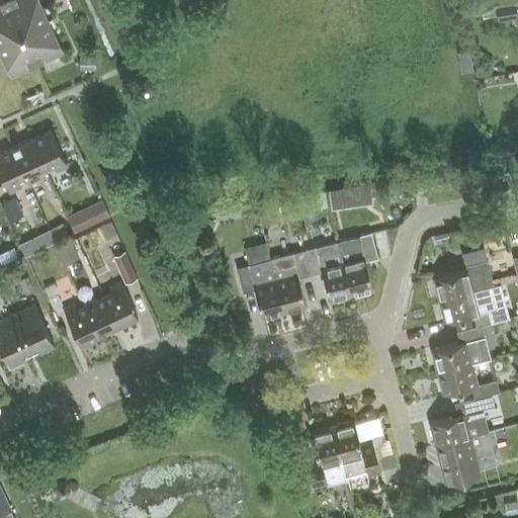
[(0,0),(0,52),(11,77),(63,53),(38,0),(0,0)]
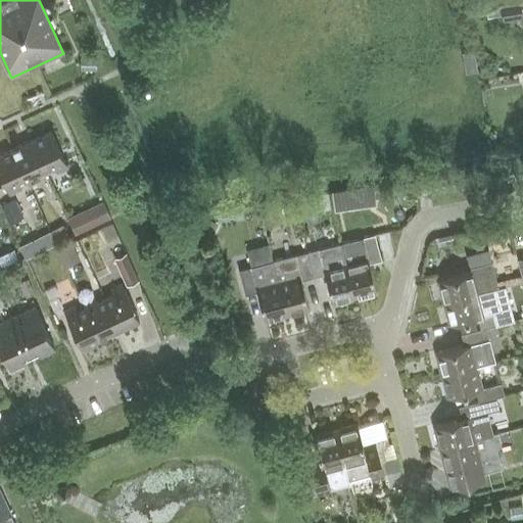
[(518,0),(516,0),(486,6),(487,16),(502,13),(503,21),(522,17),(518,0)]
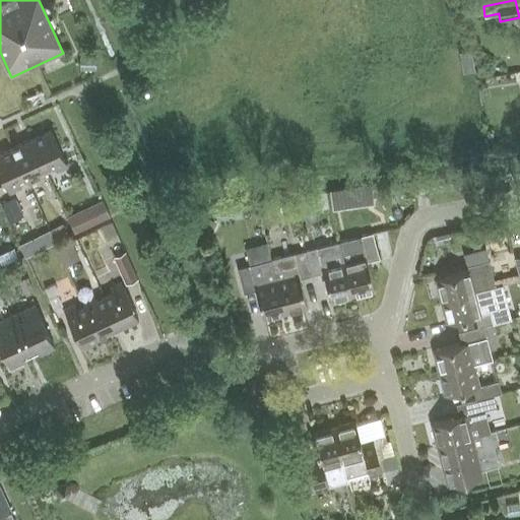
[(463,73),(474,71),(470,50),(459,52),(459,54),(463,73)]
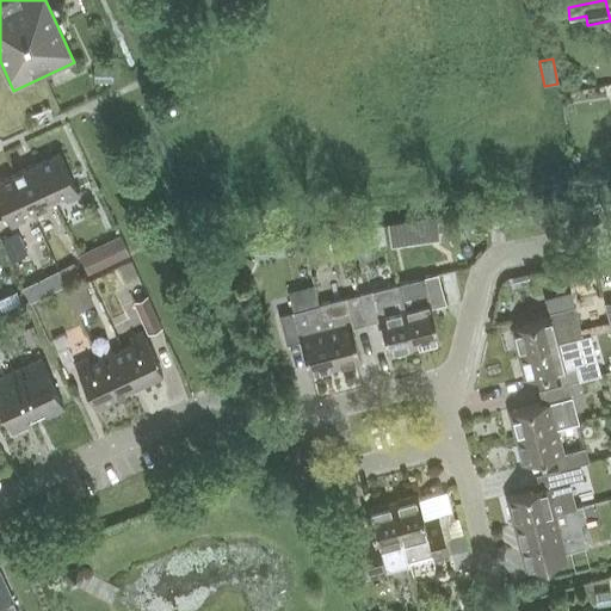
[(97,68),(97,82),(112,82),(112,68),(97,68)]
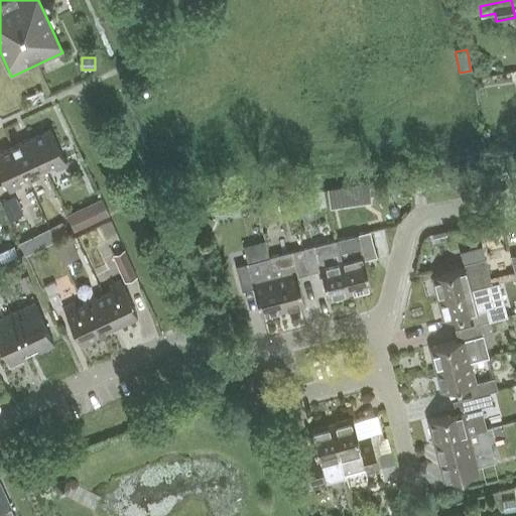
[(31,139),(45,170),(53,166),(55,171),(67,166),(50,130),(31,139)]
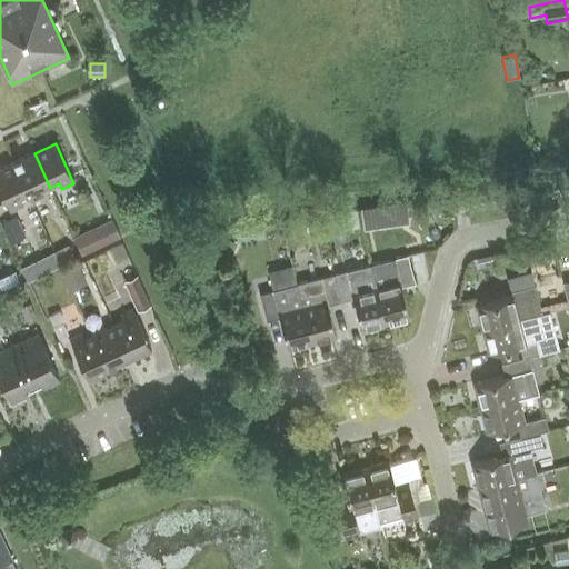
[(13,163),(29,198),(31,202),(43,197),(41,192),(50,188),(35,153),(13,163)]
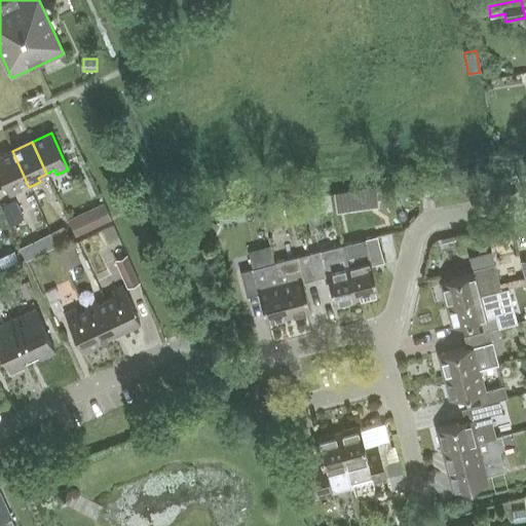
[(19,186),(27,183),(12,151),(0,156),(0,175),(10,196),(22,191),(19,186)]
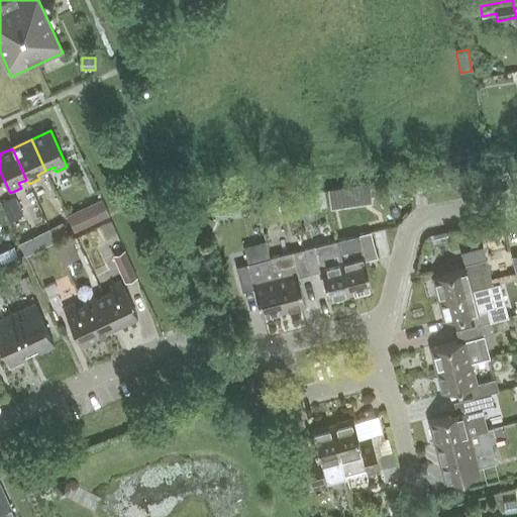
[(369,182),(352,185),(352,189),(355,204),(372,202),(370,186),(369,182)]
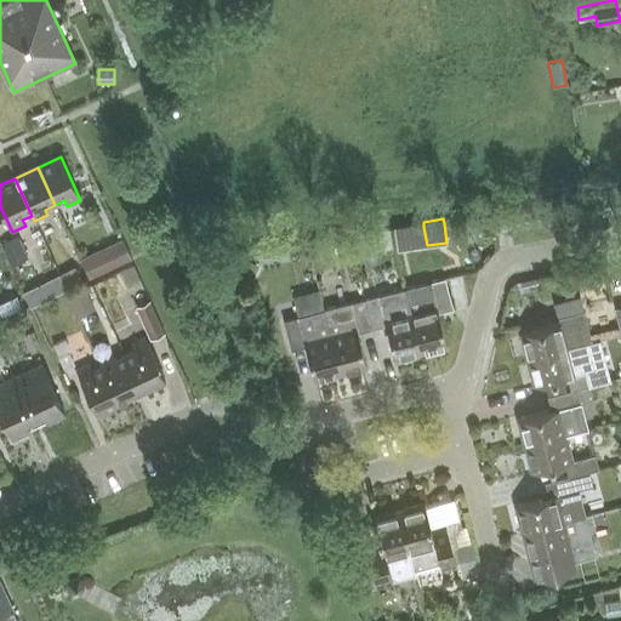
[(372,238),(349,243),(354,263),(355,263),(353,252),(375,248),(372,238)]
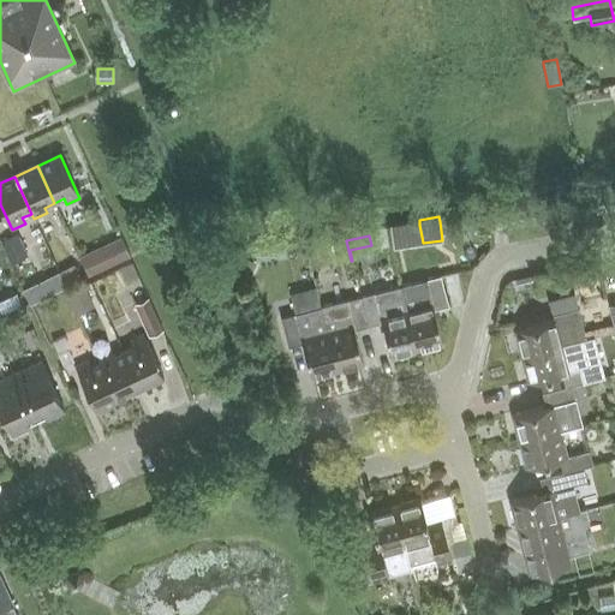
[(4,245),(16,270),(30,264),(18,239),(4,245)]
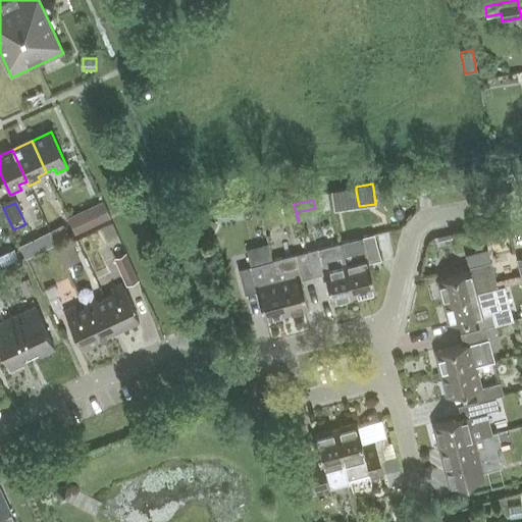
[(298,221),(294,204),(282,205),(285,223),(298,221)]
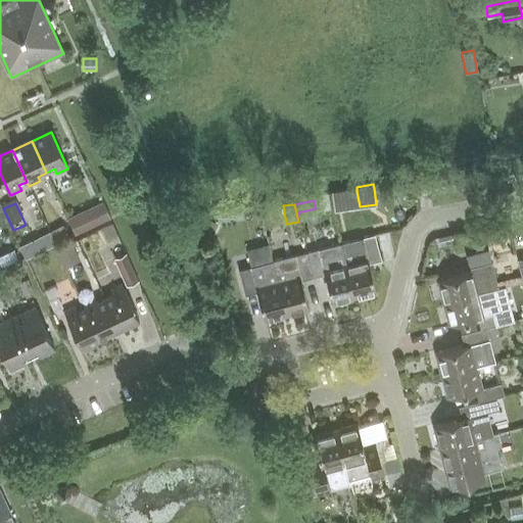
[(85,211),(67,220),(75,237),(93,229),(85,211)]
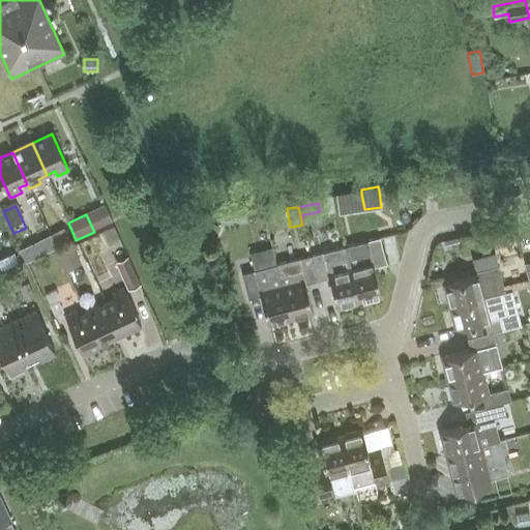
[(207,222),(200,236),(211,241),(218,228),(207,222)]
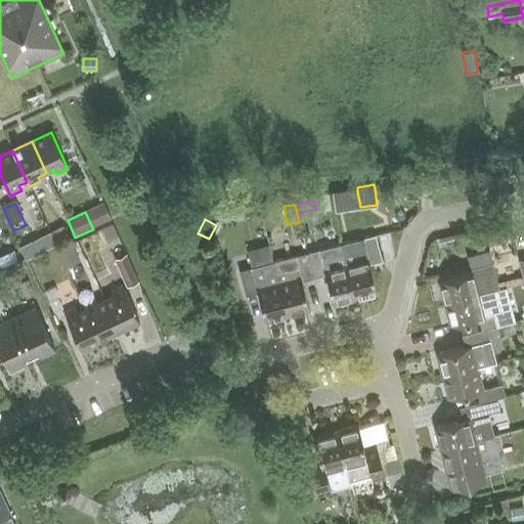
[(63,226),(51,232),(57,244),(70,237),(63,226)]
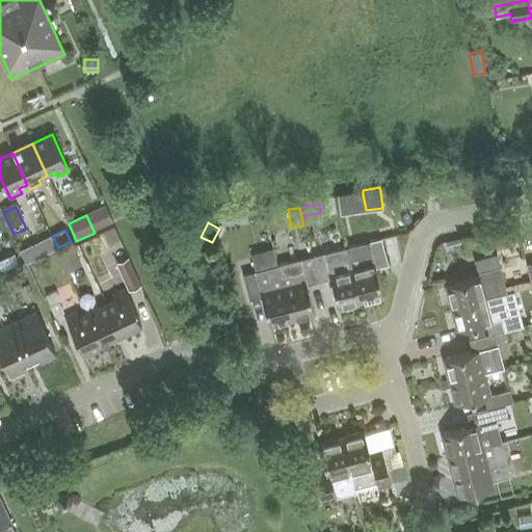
[(380,239),(346,248),(361,302),(382,297),(375,268),(388,265),(380,239)]
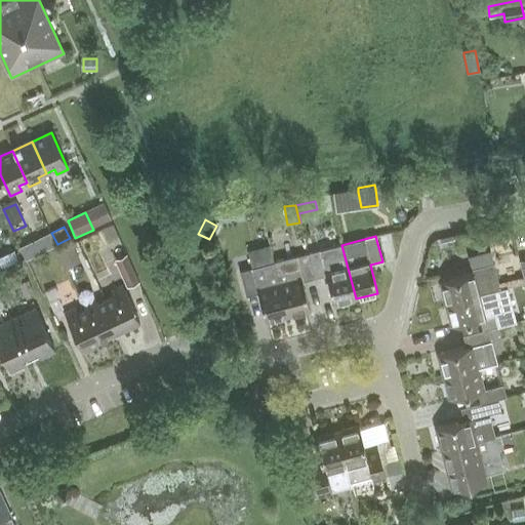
[(442,239),(440,239),(441,247),(453,244),(451,237),(442,239)]
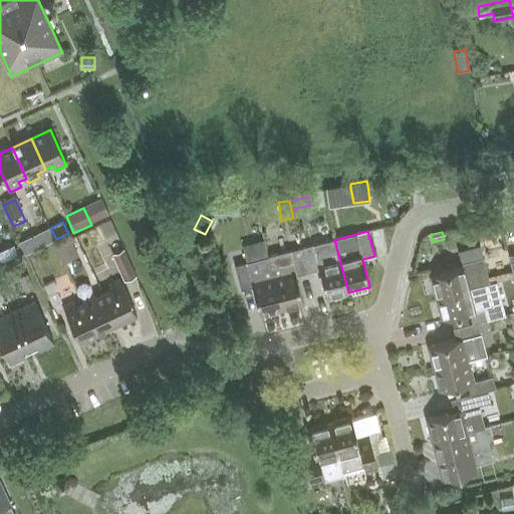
[(34,235),(19,243),(25,255),(40,248),(34,235)]
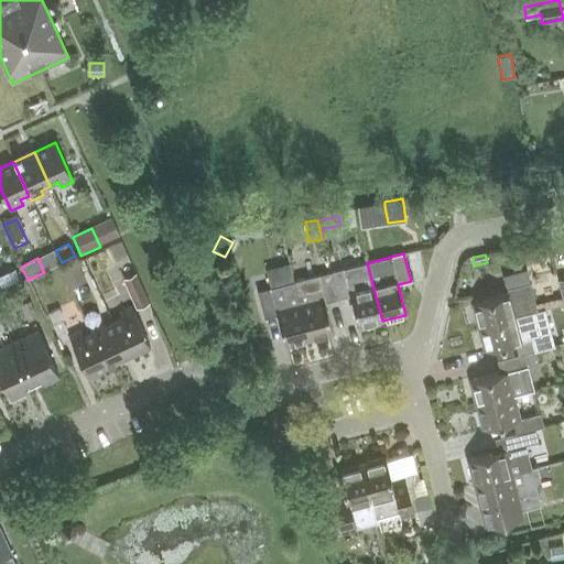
[(367,263),(331,272),(337,300),(350,296),(358,327),(382,321),(367,263)]
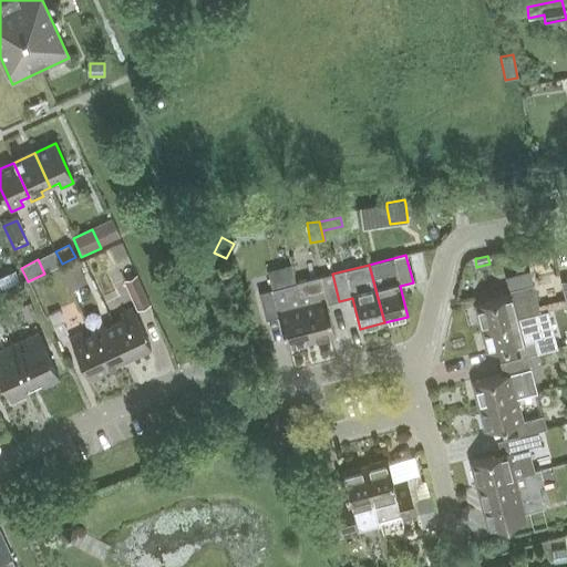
[(76,267),(62,275),(70,290),(84,282),(76,267)]
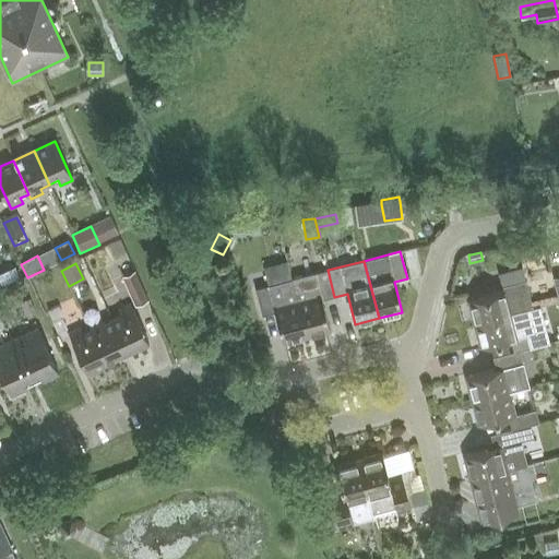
[(499,272),(502,286),(525,281),(521,266),(499,272)]
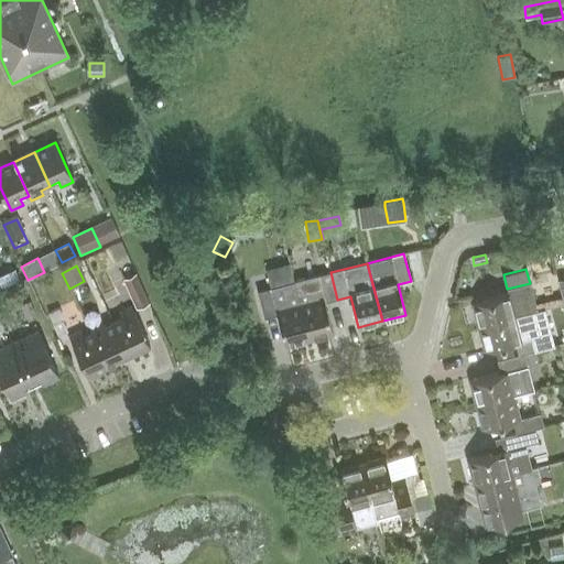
[(15,271),(0,277),(0,291),(21,282),(15,271)]
